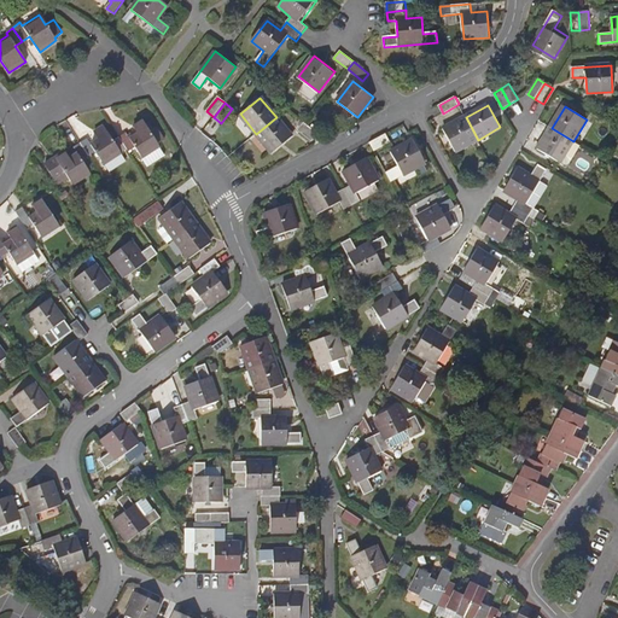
[(291,136),(277,117),(256,134),(272,153),(291,136)]
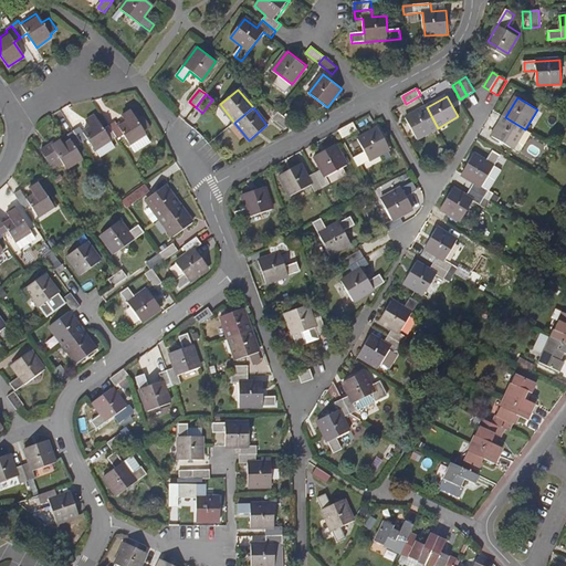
[(417,139),(438,128),(427,107),(405,118),(417,139)]
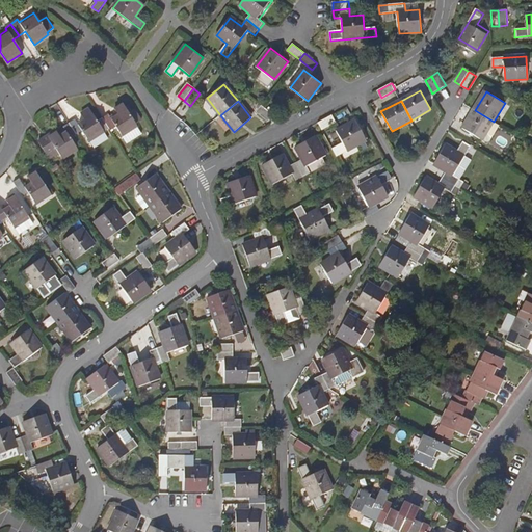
[(71,137),(77,133),(82,130),(88,140),(89,139),(94,145),(107,137),(103,130),(108,127),(113,123),(127,142),(140,134),(135,128),(137,127),(135,124),(139,121),(133,109),(128,112),(122,103),(113,108),(117,114),(111,120),(107,114),(102,117),(97,121),(88,108),(81,113),(85,120),(78,124),(75,118),(69,122),(63,126),(67,131),(60,135),(56,130),(38,141),(50,158),(60,151),(63,157),(78,148),(71,137)]
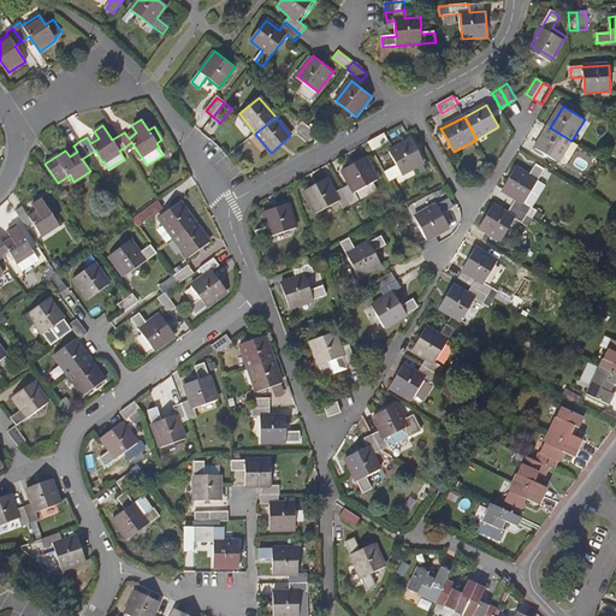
[(312,141),(318,134),(306,124),(302,122),(297,130),(312,141)]
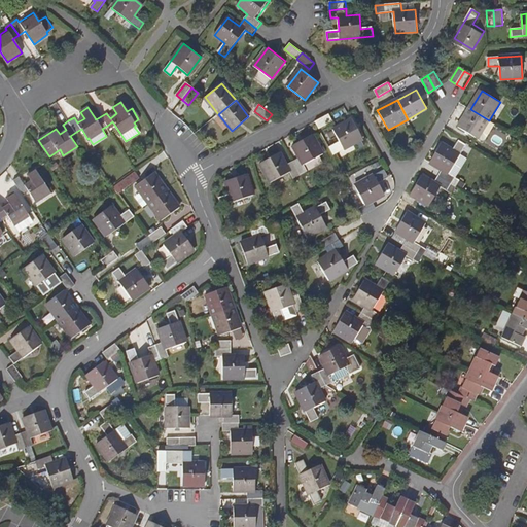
[(478,139),(489,120),(470,109),(459,129),(478,139)]
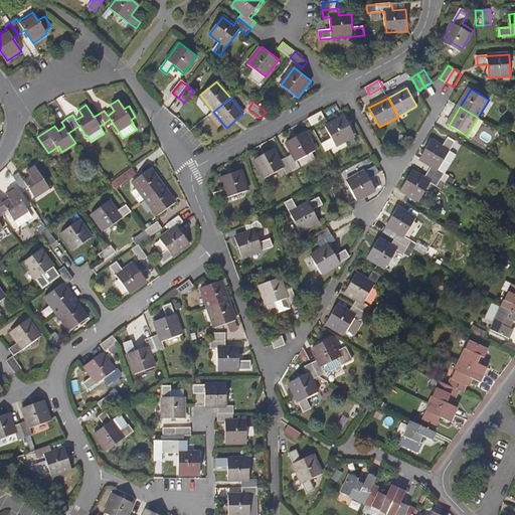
[(326,119),(322,112),(309,119),(312,126),(326,119)]
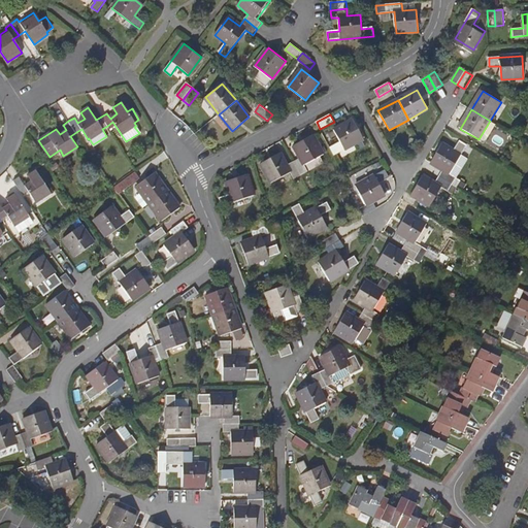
[(339,142),(330,147),(334,155),(364,139),(354,120),(334,130),(339,142)]
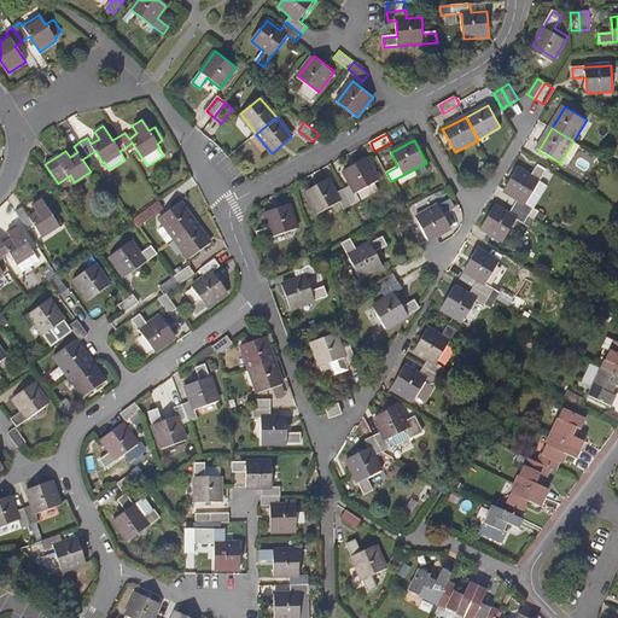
[(573,141),(560,163),(565,167),(569,165),(581,146),(573,141)]
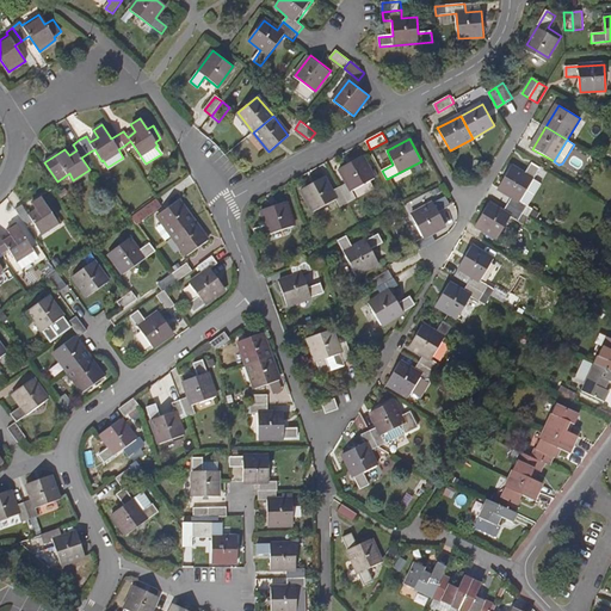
[(347,183),(340,187),(349,204),(357,199),(352,191),(375,178),(363,158),(340,170),(347,183)]
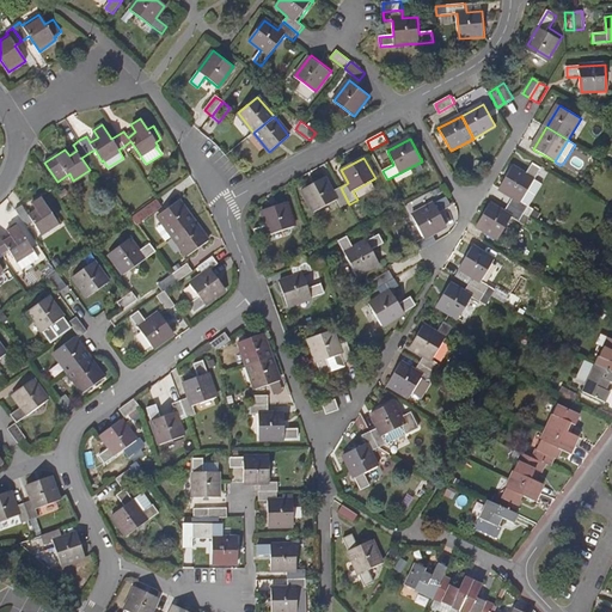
[(514,197),(509,204),(530,218),(534,210),(530,207),(543,185),(534,179),(542,167),(534,163),(526,175),(513,166),(500,188),(514,197)]
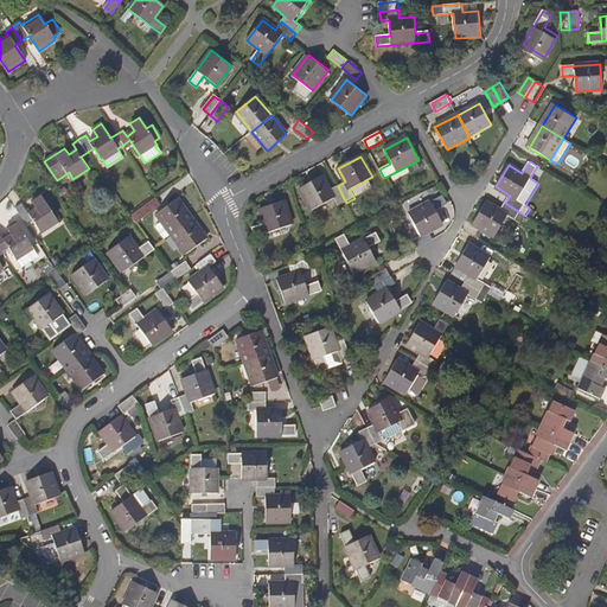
[(339,206),(346,203),(338,186),(330,190),(323,177),(300,189),(312,211),(334,198),(339,206)]
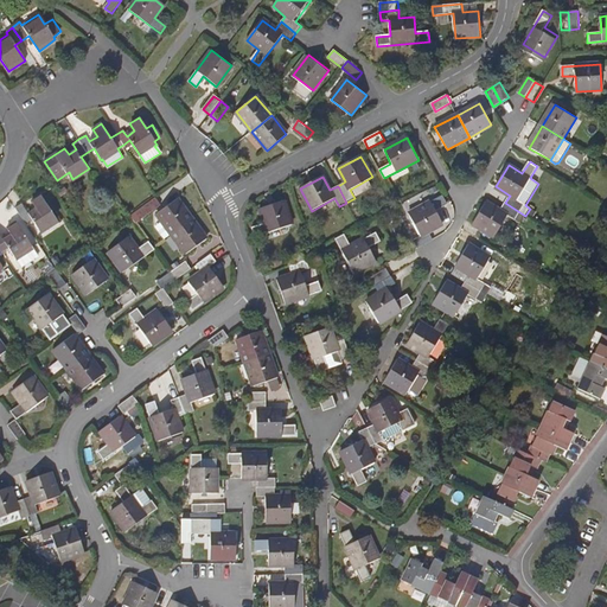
[(40,231),(57,221),(39,195),(31,200),(36,209),(29,212),(23,204),(17,209),(26,224),(33,221),(40,231)]
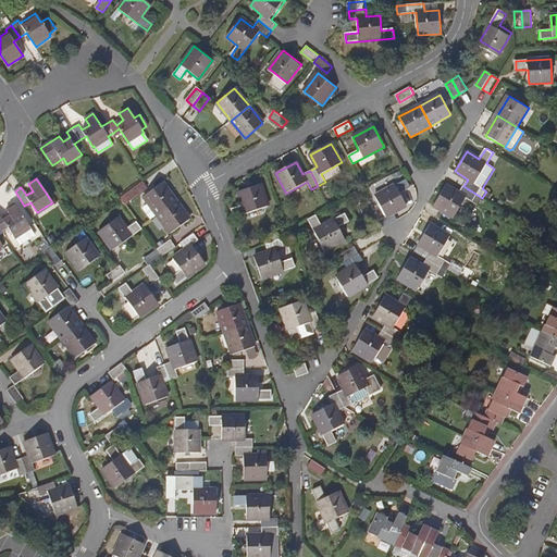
[(379,222),(382,230),(396,221),(393,213),(406,207),(399,193),(410,187),(407,180),(375,196),(386,217),(379,222)]
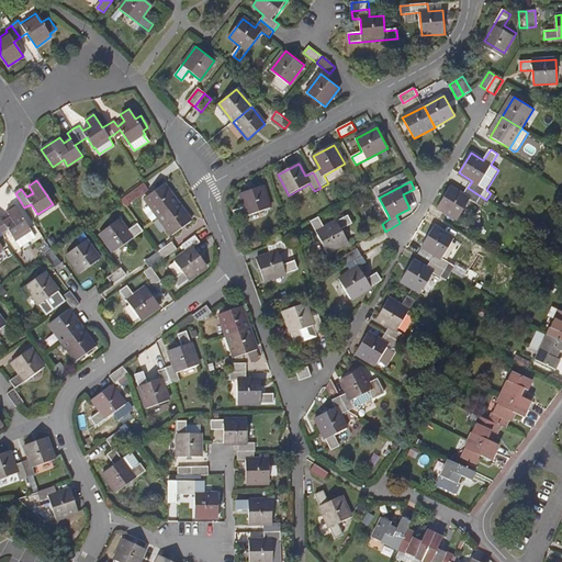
[(148,190),(144,183),(121,200),(126,206),(135,200),(148,190)]
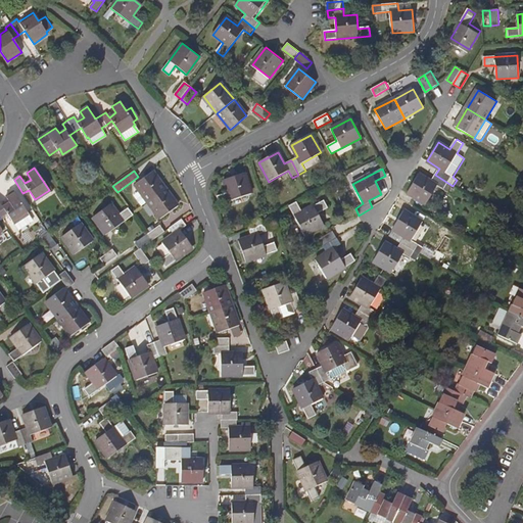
[(142,206),(147,202),(165,190),(152,173),(135,185),(140,192),(134,196),(142,206)]
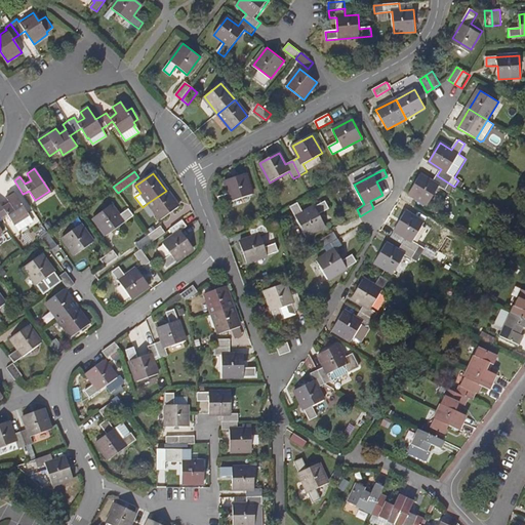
[(216,198),(219,206),(251,196),(245,174),(224,182),(228,195),(216,198)]
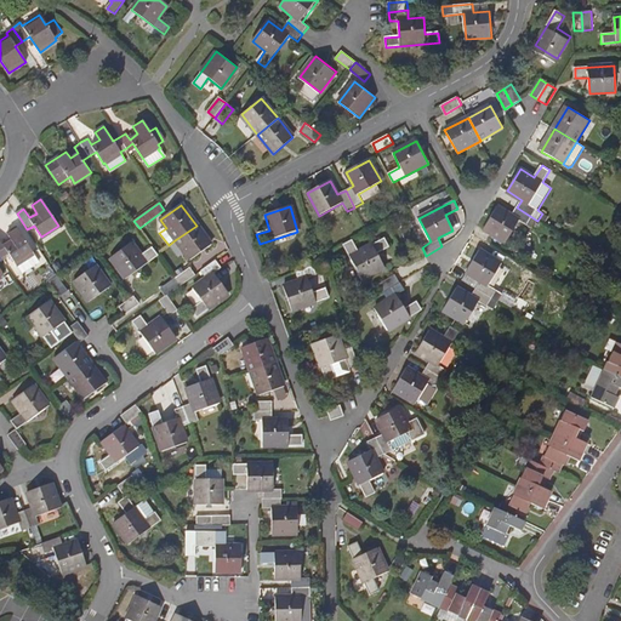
[(534,228),(537,221),(517,208),(512,215),(497,206),(484,229),(506,241),(519,220),(534,228)]
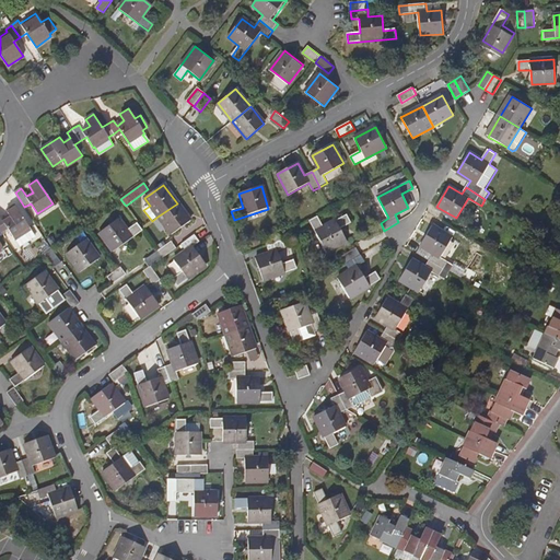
[(190,222),(177,203),(158,217),(172,235),(190,222)]
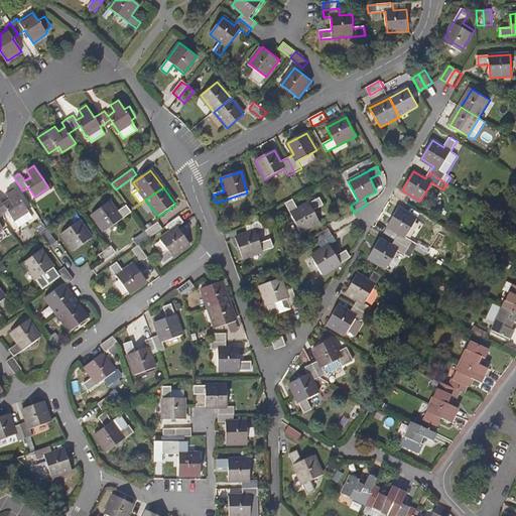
[(0,211),(1,214),(7,210),(18,227),(32,218),(13,188),(6,194),(10,200),(3,204),(0,199),(0,211)]
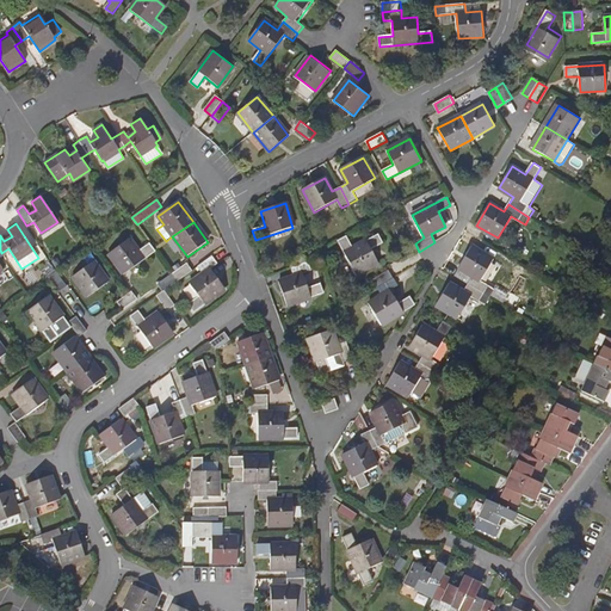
[(352,248),(346,236),(338,241),(356,275),(378,263),(371,250),(383,242),(380,234),(352,248)]
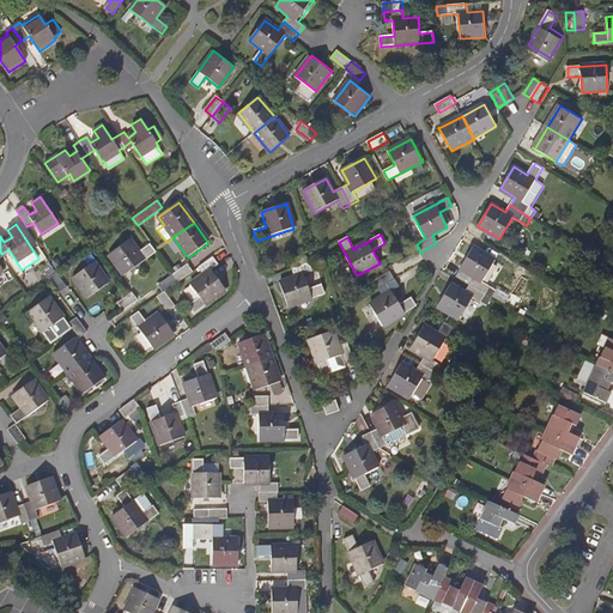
[(127,280),(161,258),(155,250),(155,249),(143,258),(133,244),(113,260),(127,280)]
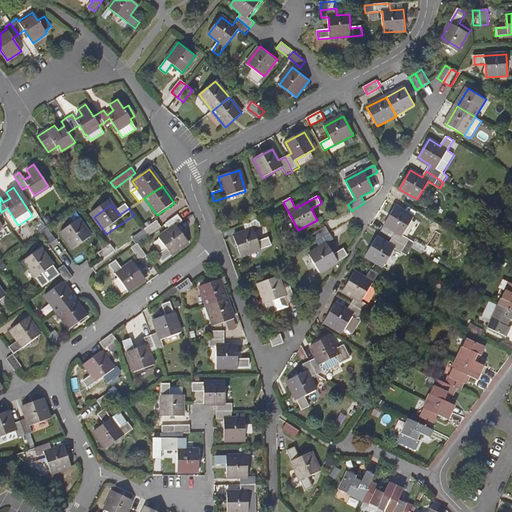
[(396,232),(392,238),(410,249),(414,243),(402,236),(413,218),(395,208),(384,225),(396,232)]
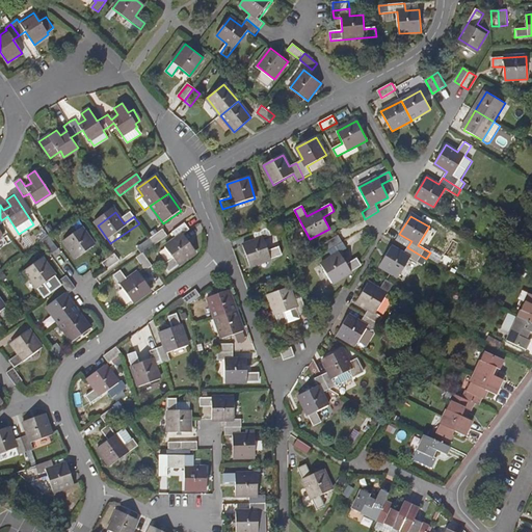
[(251,227),(254,234),(268,229),(266,221),(251,227)]
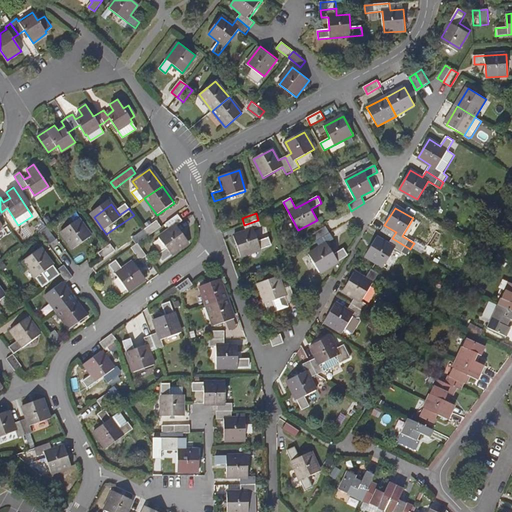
[(47,225),(52,221),(48,216),(43,219),(47,225)]
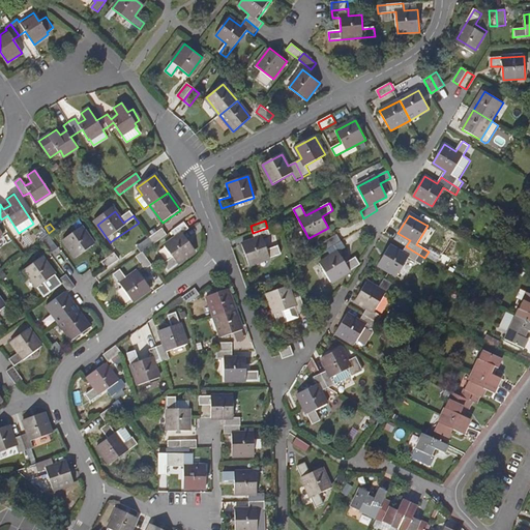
[(188,229),(184,224),(171,232),(175,238),(164,247),(172,258),(163,265),(168,271),(195,252),(181,234),(188,229)]
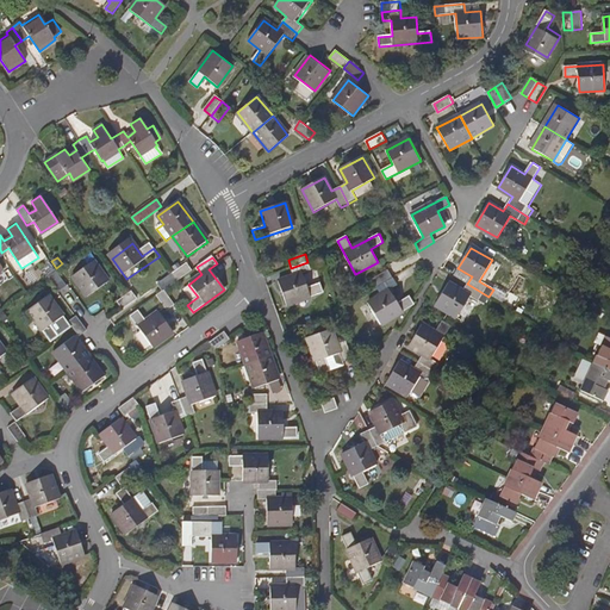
[(311,271),(307,262),(291,268),(293,277),(279,282),(287,305),(324,292),(321,284),(307,288),(303,274),(311,271)]
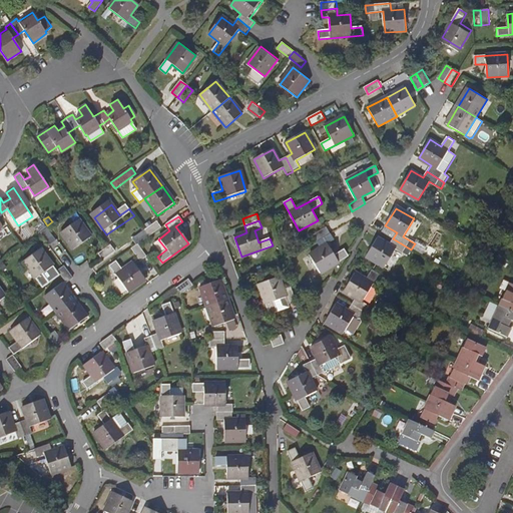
[(157,221),(145,230),(149,236),(162,227),(157,221)]
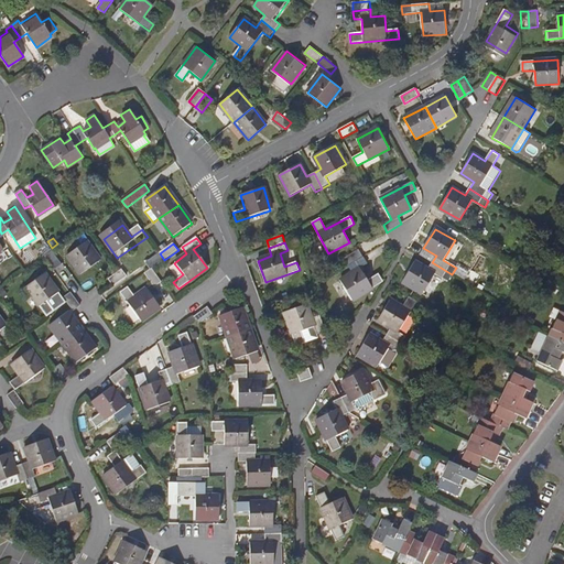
[(40,250),(44,257),(45,256),(52,251),(46,245),(40,250)]
